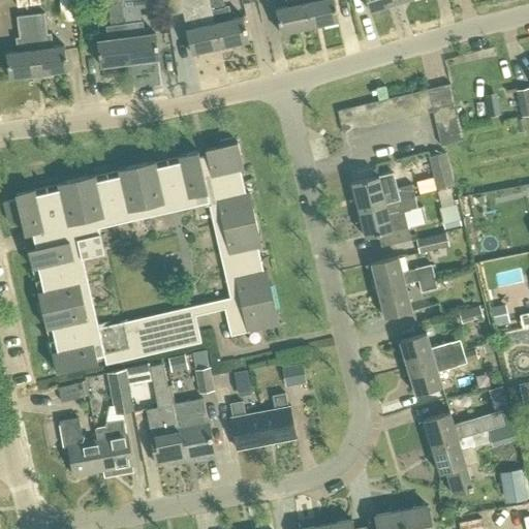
[(119,0),(120,4),(128,62),(158,58),(154,33),(142,35),(139,21),(135,21),(133,8),(149,6),(148,0),(119,0)]
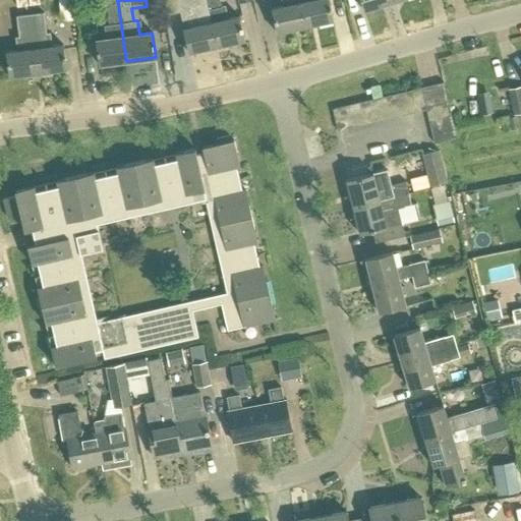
[(183,29),(188,52),(217,46),(206,0),(161,0),(165,14),(180,11),(184,29),(183,29)]
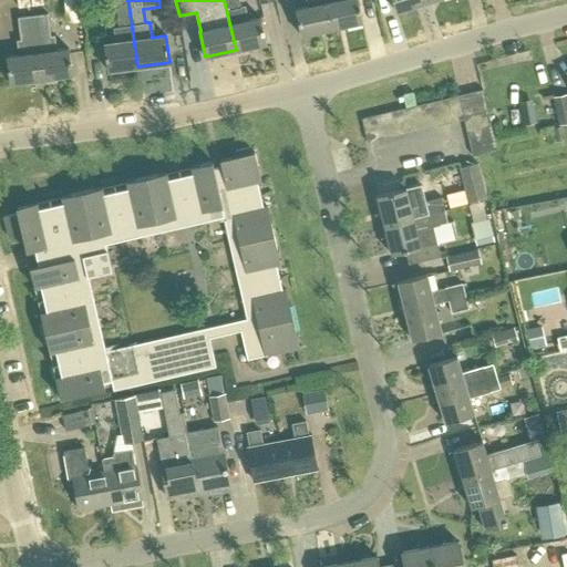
[(224,0),(236,50),(266,43),(260,17),(247,20),(244,7),(240,8),(238,0),(224,0)]
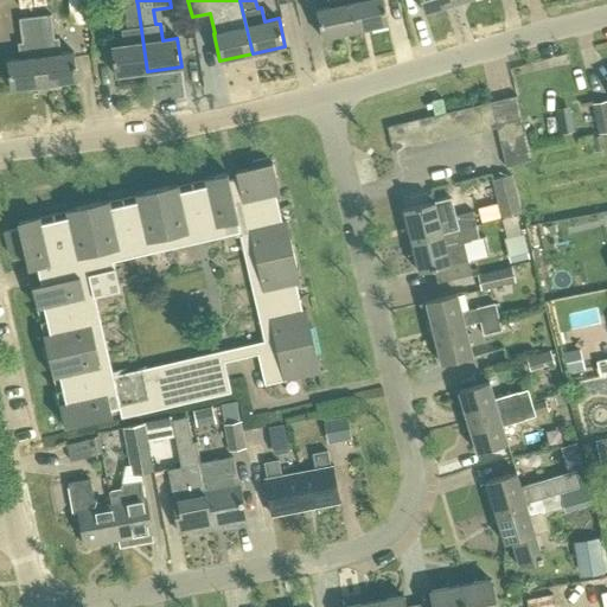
[(315,10),(321,38),(353,31),(346,0),(325,0),(327,7),(315,10)]
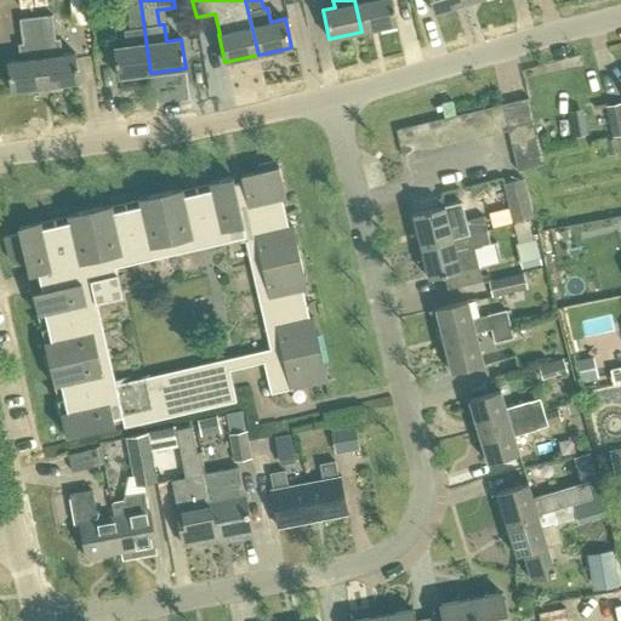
[(354,0),(362,32),(397,24),(391,0),(354,0)]
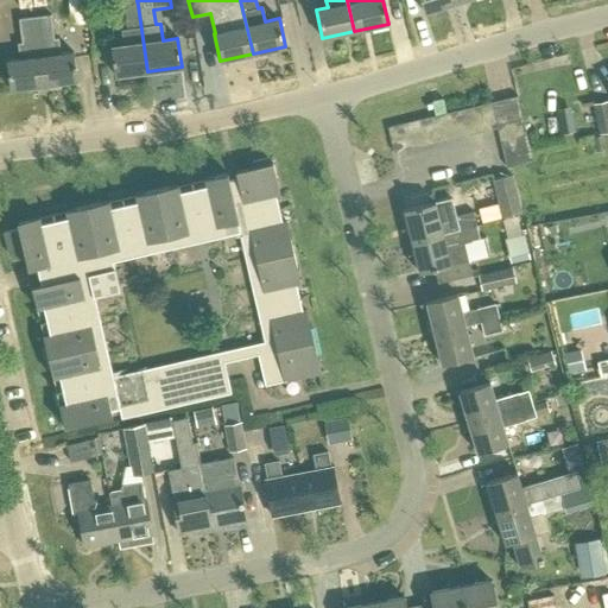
[(419,0),(424,12),(455,2),(454,0),(419,0)]
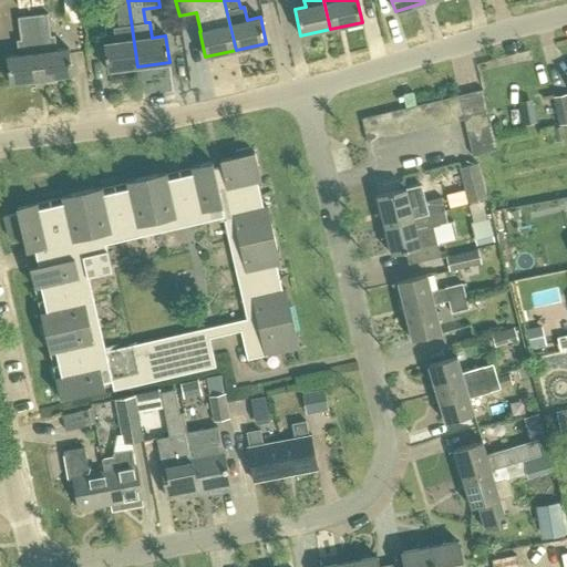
[(103,44),(107,71),(137,66),(129,4),(109,8),(113,43),(103,44)]
